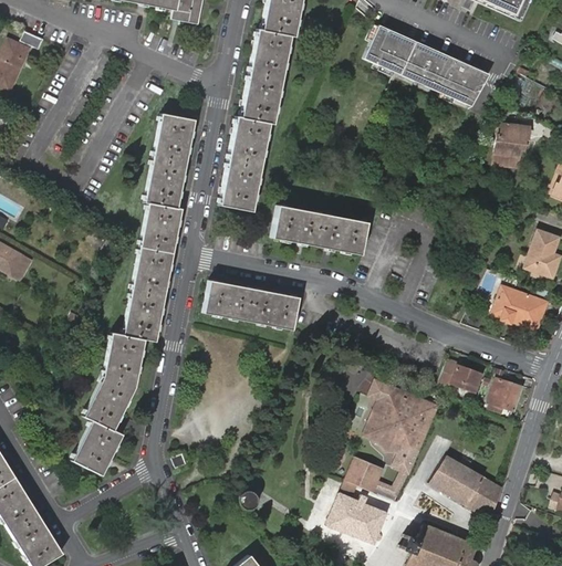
[(127,0),(176,10),(175,19),(200,23),(205,0),(127,0)]
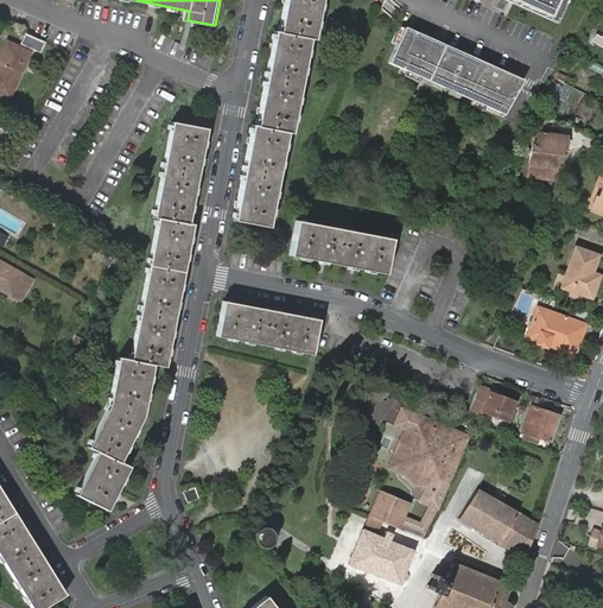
[(325,0),(290,0),(284,33),(279,32),(260,126),(256,126),(239,219),(273,226),(291,132),(294,133),(313,38),(318,39),(325,0)]
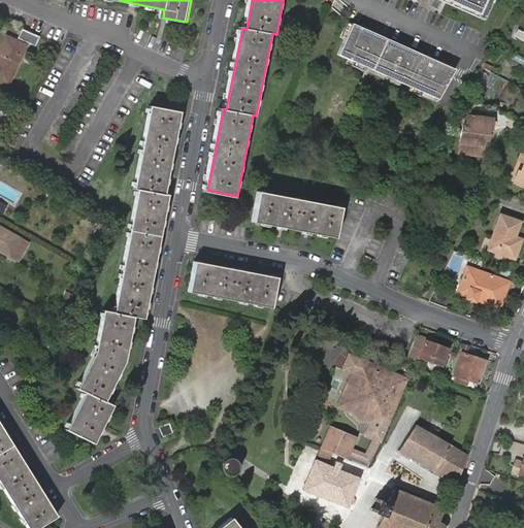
[(496,0),(436,0),(434,6),(441,9),(445,0),(452,0),(489,17),(496,0)]
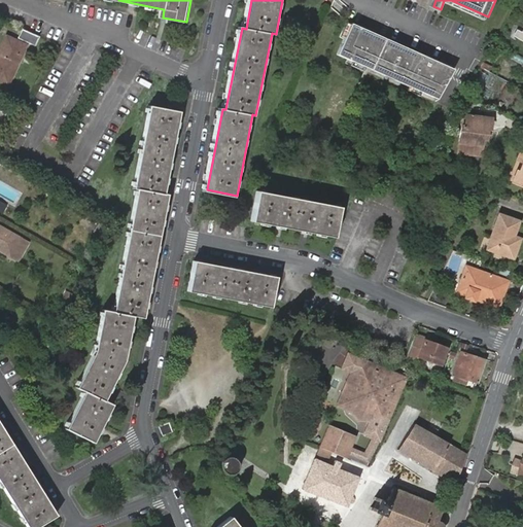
[(457,65),(355,19),(341,50),(441,95),(457,65)]
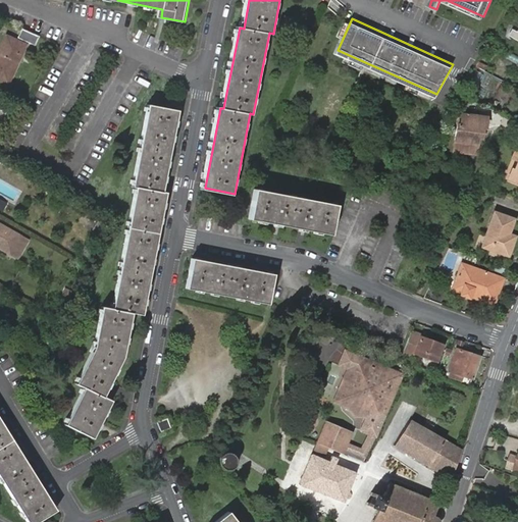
[(38,45),(43,36),(24,28),(20,37),(38,45)]
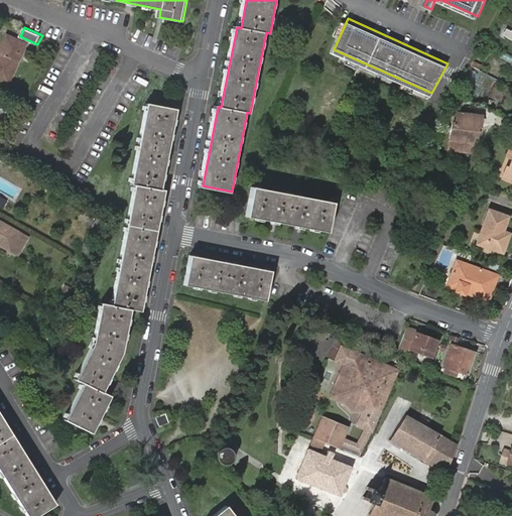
[(28,44),(9,36),(0,57),(0,76),(11,82),(28,44)]
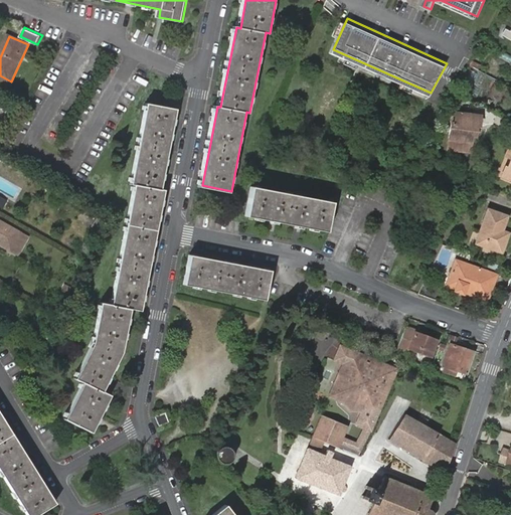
[(178,109),(150,104),(134,184),(137,184),(115,305),(105,303),(96,343),(78,378),(86,382),(68,418),(95,432),(113,395),(106,391),(125,351),(134,308),(143,310),(167,190),(163,189),(178,109)]
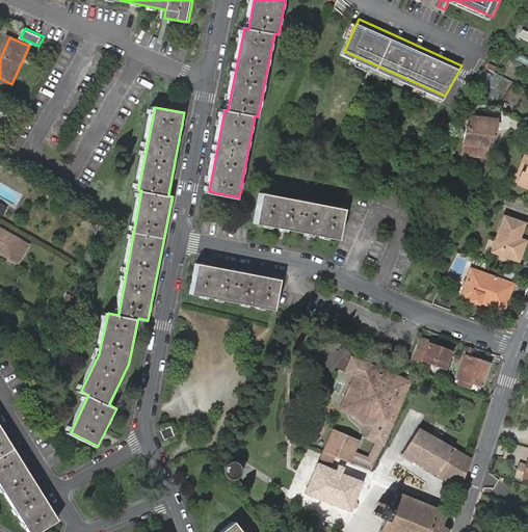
[(479,145),(479,149),(492,150),(493,140),(496,140),(497,131),(499,131),(500,120),(475,116),(473,127),(470,127),(468,144),(479,145)]
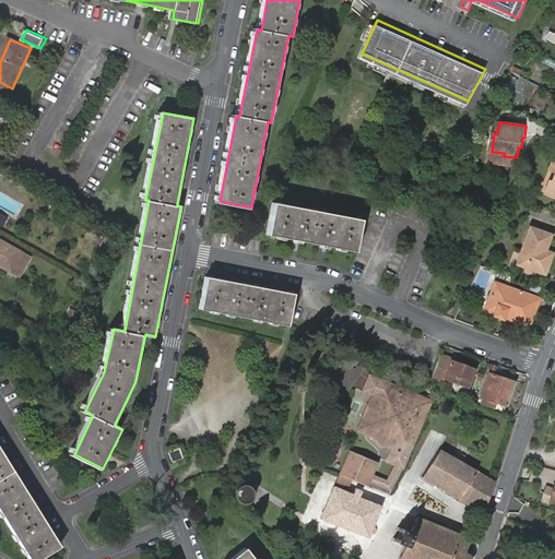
[(492,152),(491,163),(516,166),(517,157),(504,156),(504,153),(492,152)]
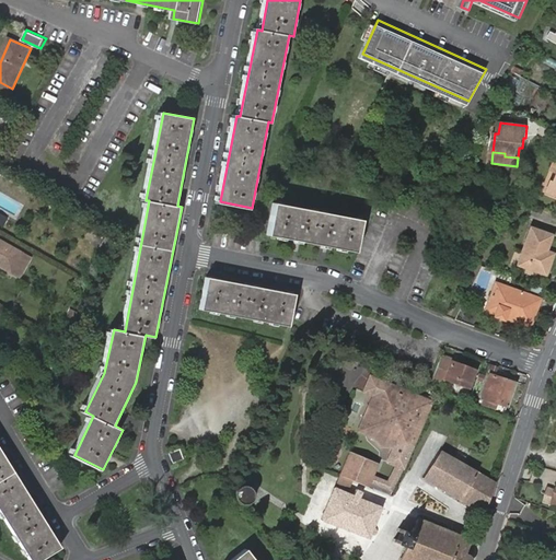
[(365,220),(277,202),(271,235),(359,251),(365,220)]
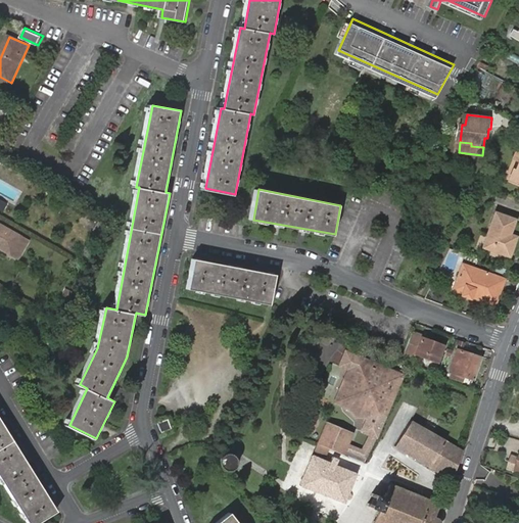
[(511,240),(513,234),(518,220),(499,212),(486,247),(513,256),(518,243),(511,240)]
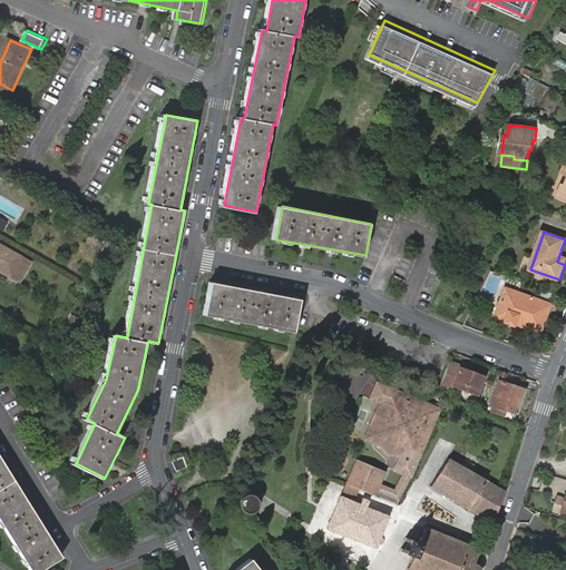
[(0,267),(22,281),(33,261),(0,243),(0,267)]
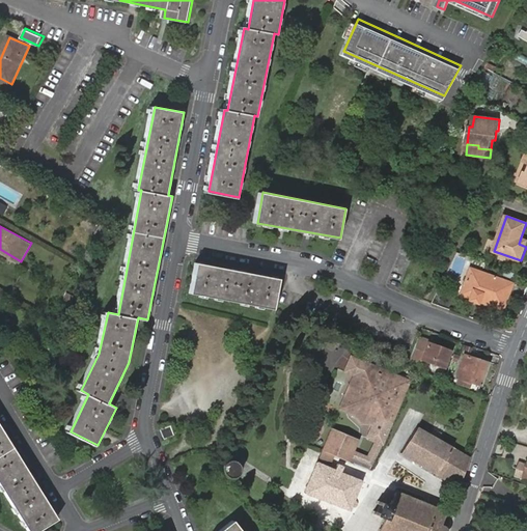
[(85,259),(94,263),(98,254),(88,250),(85,259)]
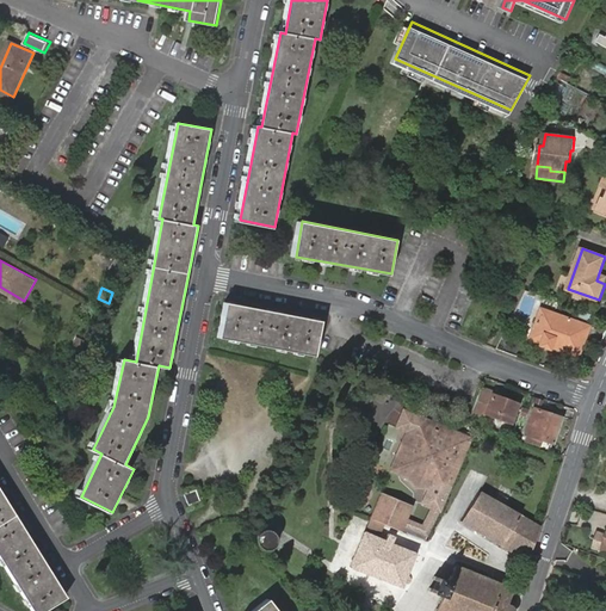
[(325,321),(229,303),(223,337),(317,356),(325,321)]
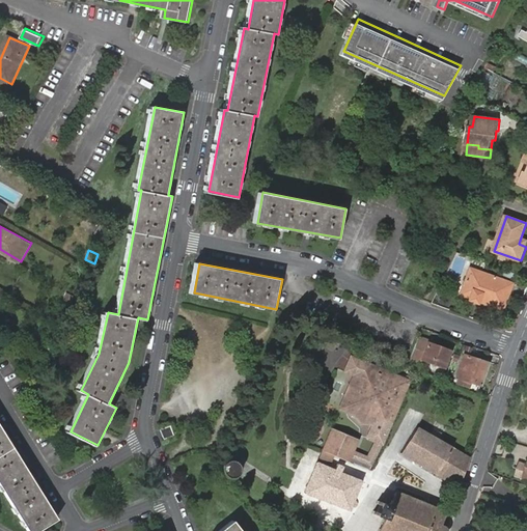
[(475,290),(473,298),(473,300),(481,303),(482,301),(506,309),(516,283),(473,269),(467,287),(475,290)]
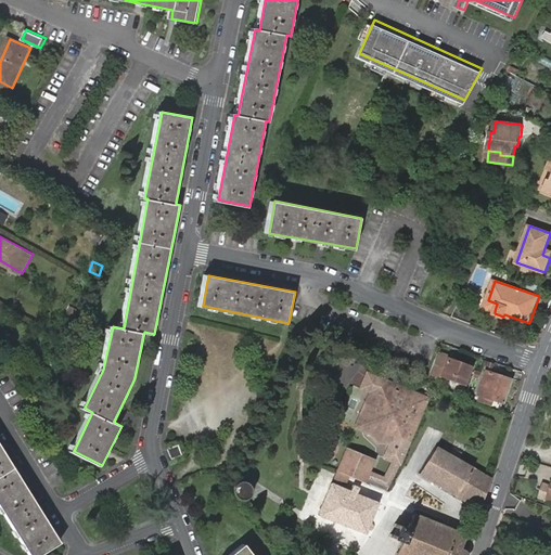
[(486,307),(495,311),(497,304),(488,300),(486,307)]
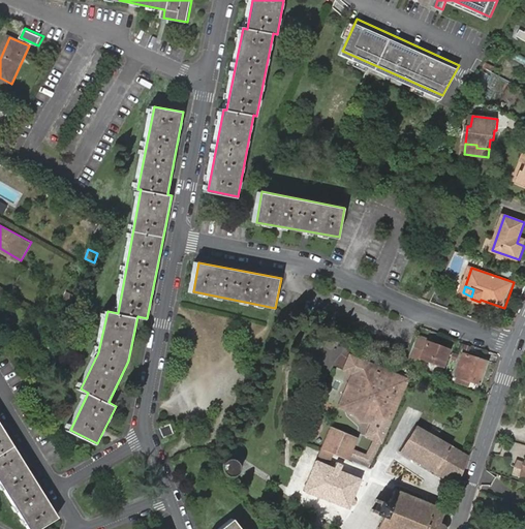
[(74,302),(79,294),(71,291),(67,299),(74,302)]
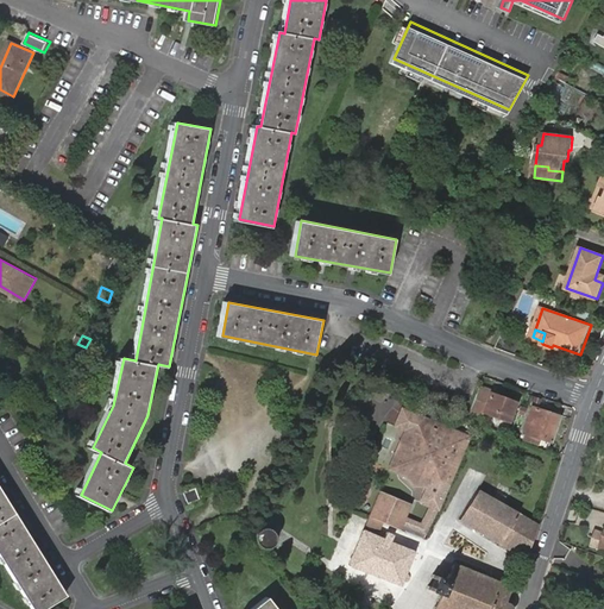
[(496,391),(484,387),(474,410),(486,415),(488,412),(514,421),(521,402),(496,394),(496,391)]
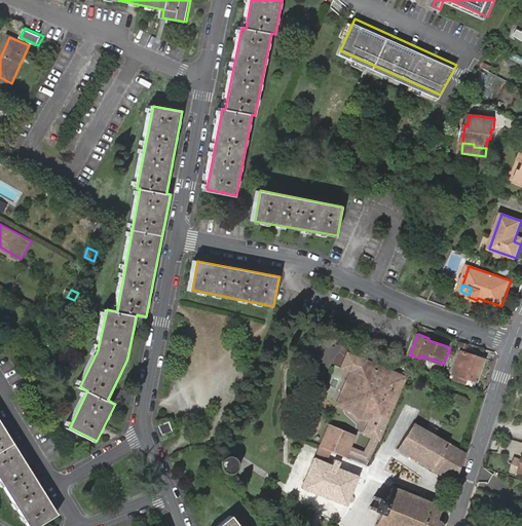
[(352,369),(359,354),(349,351),(343,366),(352,369)]
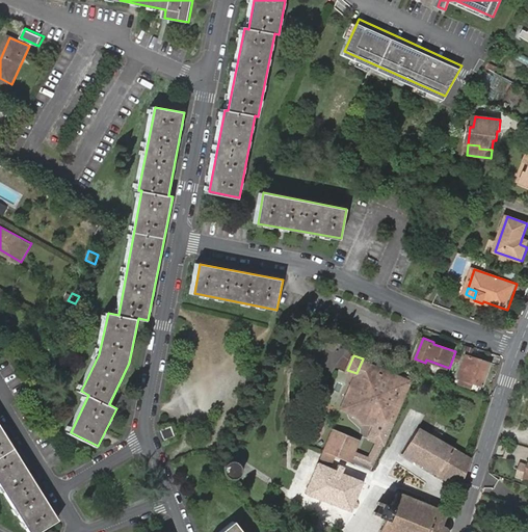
[(494,364),(469,355),(462,377),(485,387),(494,364)]
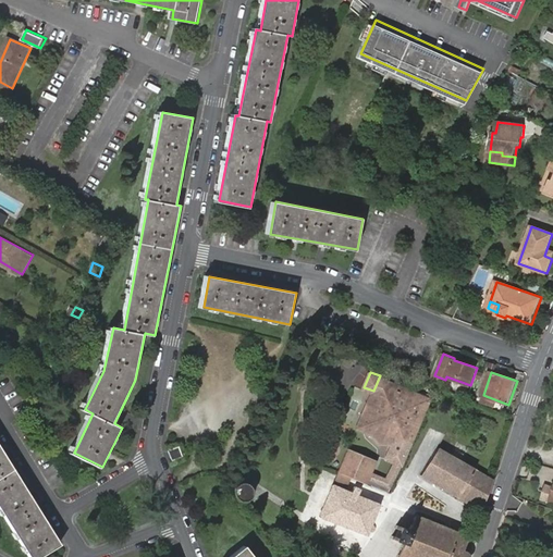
[(365,413),(373,433),(383,442),(395,442),(389,457),(397,461),(389,479),(373,472),(379,459),(352,448),(342,472),(354,478),(390,492),(433,398),(380,376),(373,391),(365,413)]
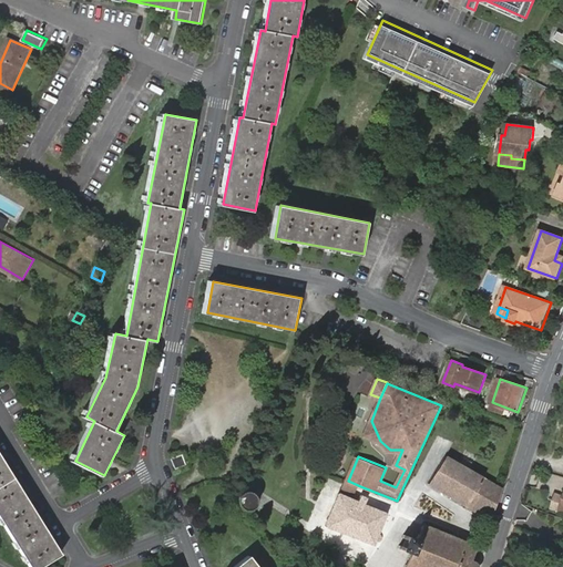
[(380,441),(370,421),(365,434),(380,441)]
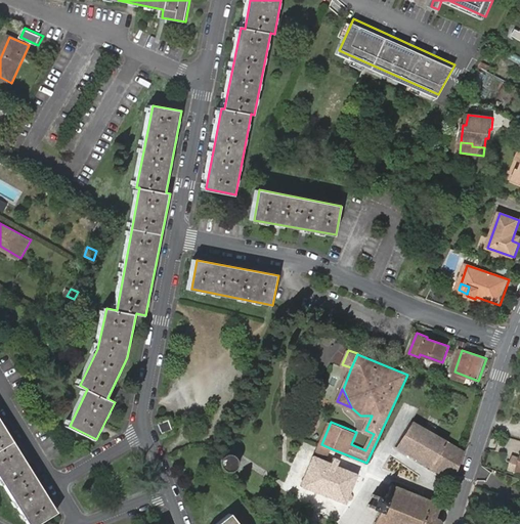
[(40,523),(59,512),(0,415),(0,473),(32,523),(40,523)]
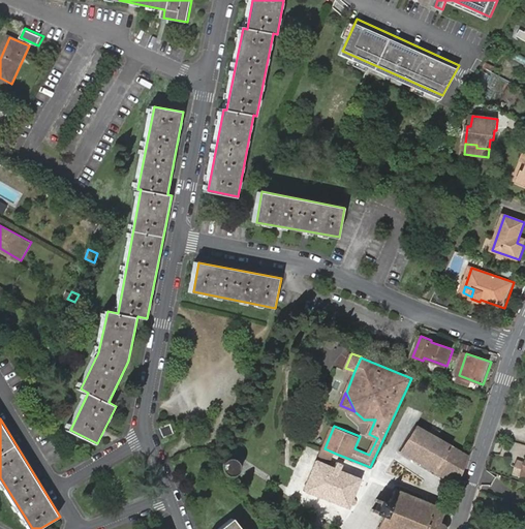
[(174,424),(163,427),(166,437),(177,433),(174,424)]
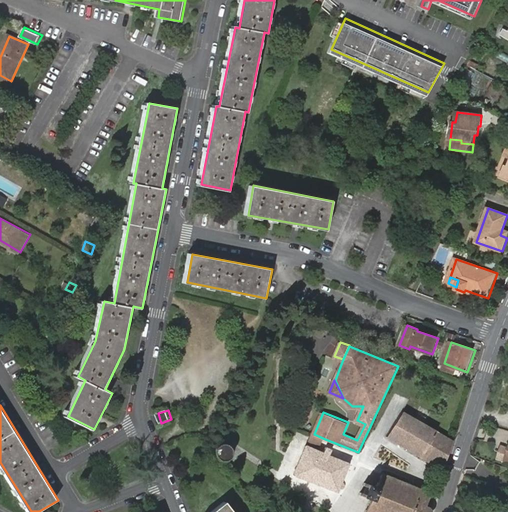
[(405,412),(389,437),(445,470),(455,445),(456,442),(405,412)]
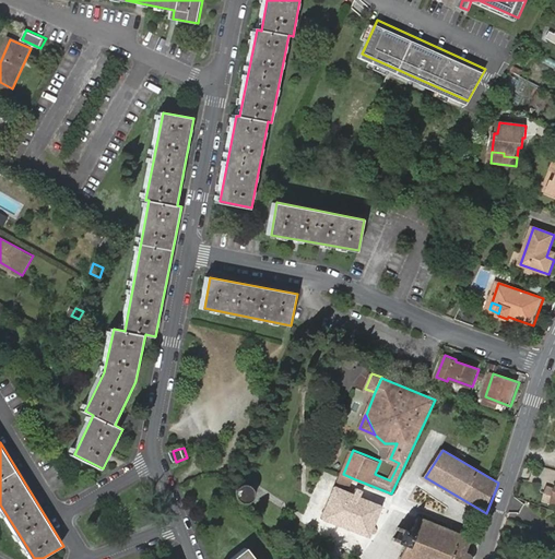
[(355,479),(343,474),(338,487),(350,492),(355,479)]
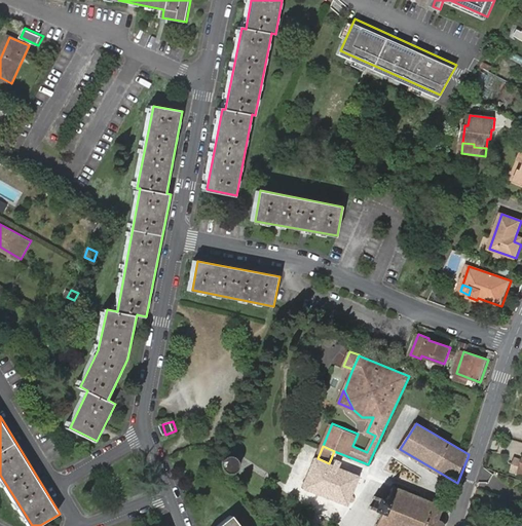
[(232,455),(227,451),(224,456),(226,457),(225,458),(224,460),(224,462),(223,464),(224,465),(224,467),(225,468),(226,471),(228,472),(225,475),(236,485),(243,478),(237,472),(238,470),(239,470),(240,468),(240,466),(241,465),(241,463),(241,462),(240,460),(239,459),(238,457),(237,456),(235,455),(234,455),(233,454),(232,455)]
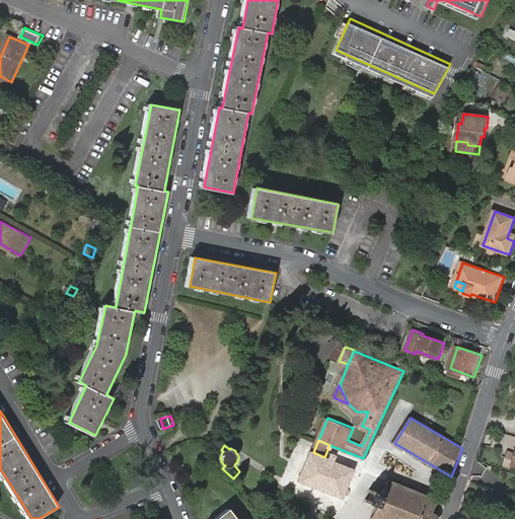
[(313,452),(302,480),(344,497),(345,495),(347,495),(348,494),(350,493),(349,490),(348,489),(357,470),(324,457),(313,452)]
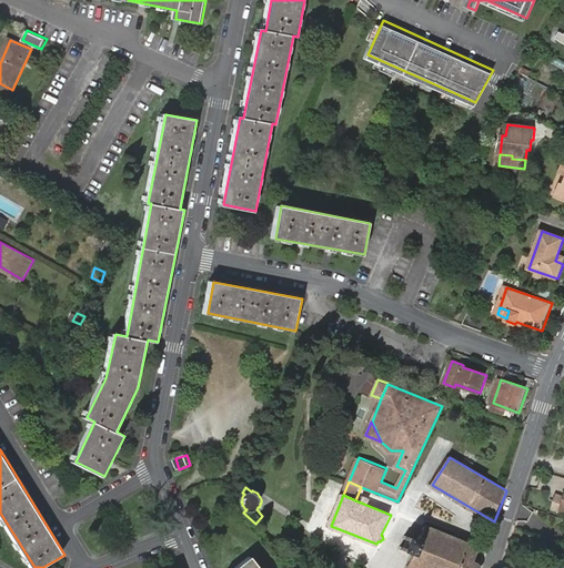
[(430,524),(427,523),(421,539),(409,535),(408,539),(410,539),(406,547),(404,546),(403,549),(415,555),(410,567),(481,567),(481,565),(479,564),(477,561),(476,560),(481,548),(484,546),(484,545),(480,546),(471,543),(472,540),(469,539),(467,541),(460,538),(460,536),(457,534),(456,537),(451,535),(452,533),(449,530),(447,534),(444,531),(445,529),(442,528),(441,530),(430,526),(430,524)]
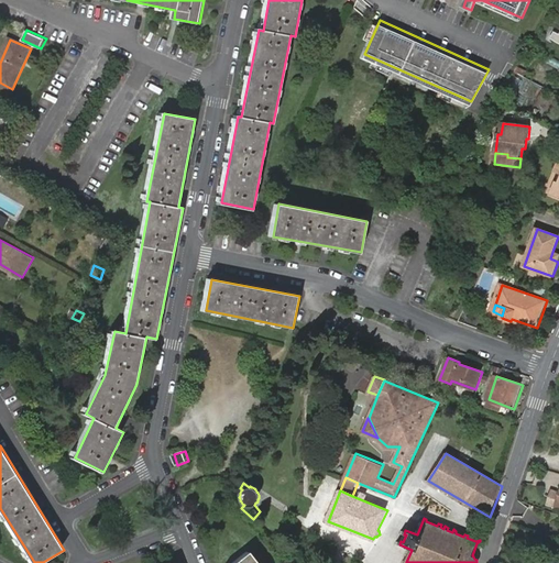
[(260,562),(251,551),(234,562),(260,562)]
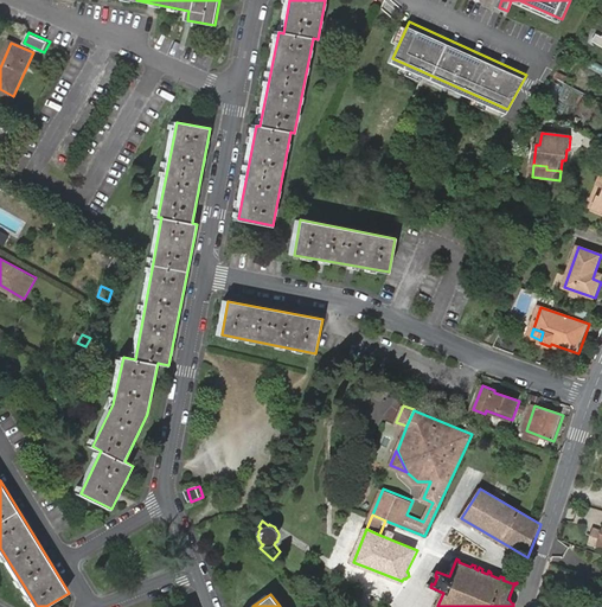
All buildings are outlined.
